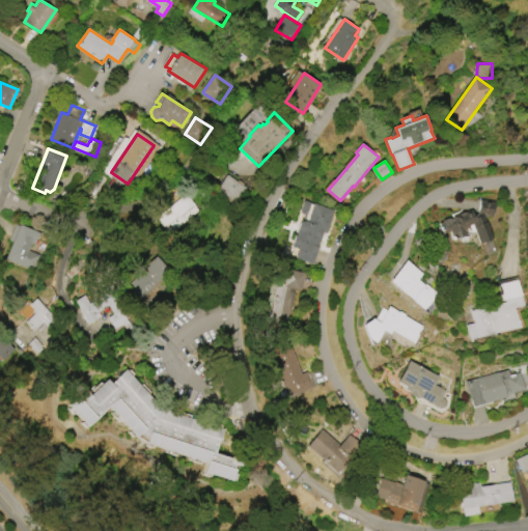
[(228,174),(248,188),(237,205),(223,196),(227,190),(221,186),(228,174)]
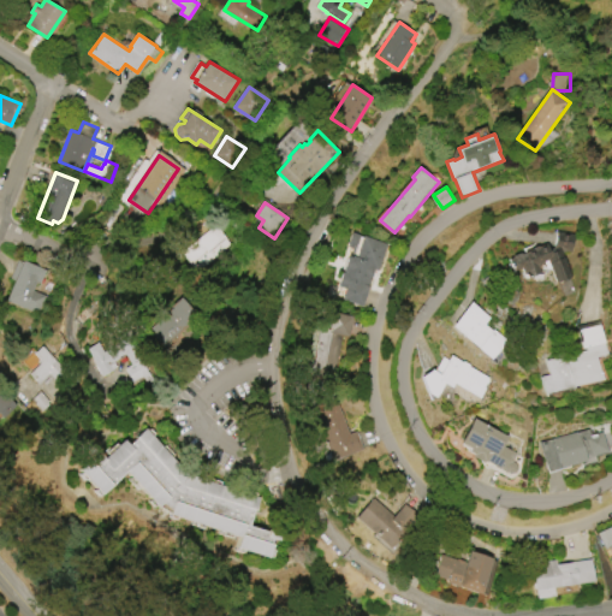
[(236,244),(202,271),(185,252),(219,224),(236,244)]
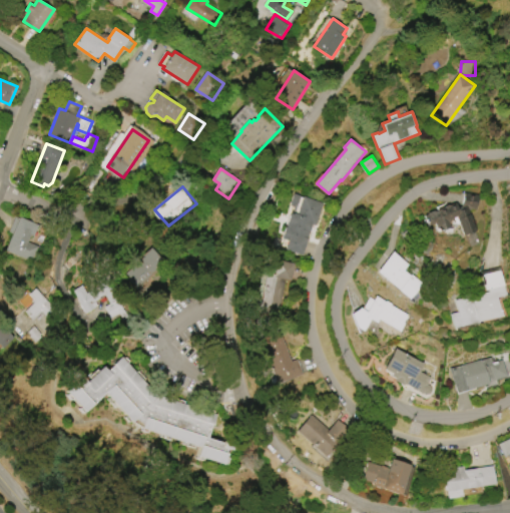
[(464,192),(479,195),(477,209),(471,208),(470,210),(477,230),(465,235),(458,217),(454,218),(451,222),(452,226),(439,232),(436,223),(432,225),(427,213),(445,206),(444,205),(449,204),(449,205),(456,203),(458,207),(462,206),(464,192)]
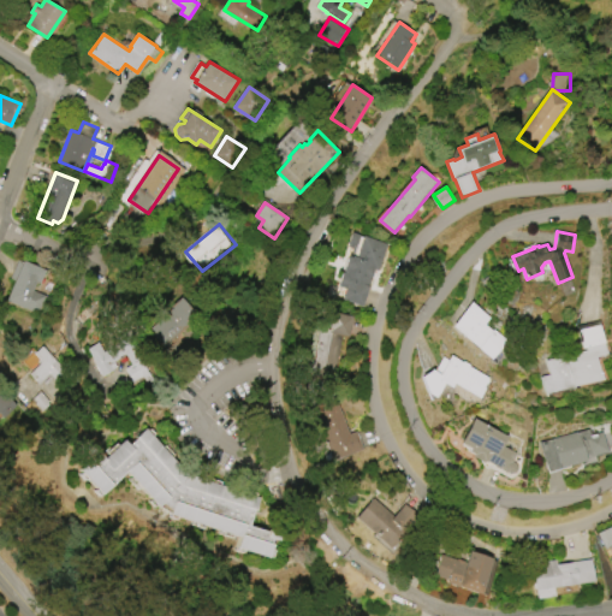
[(362,236),(364,237),(366,236),(391,244),(381,271),(378,270),(366,307),(344,300),(348,288),(339,285),(349,256),(354,258),(356,248),(350,247),(355,232),(363,235),(362,236)]
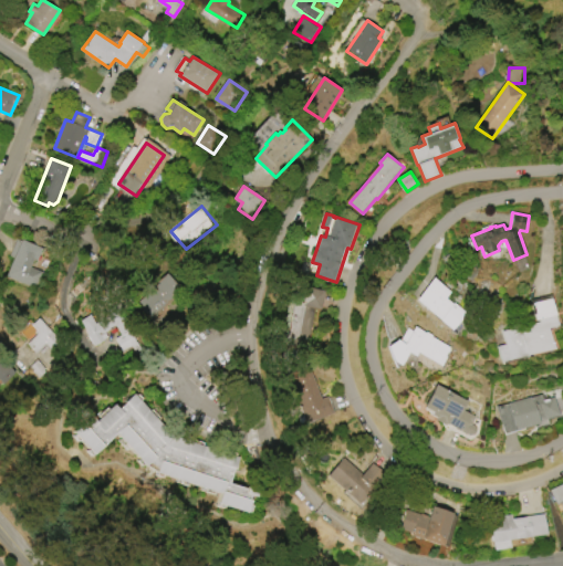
[(12,255),(20,239),(23,241),(23,239),(44,248),(40,261),(37,260),(33,268),(45,272),(39,289),(9,275),(17,258),(12,255)]
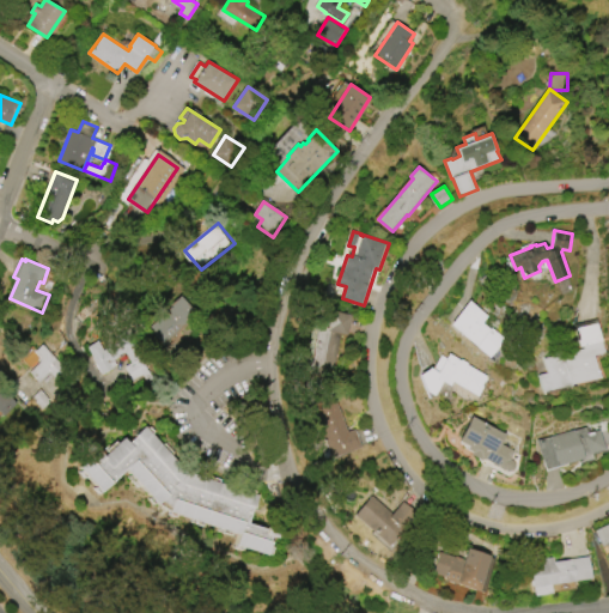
[(166,311),(183,296),(199,314),(188,323),(188,325),(162,350),(146,332),(166,313),(166,311)]
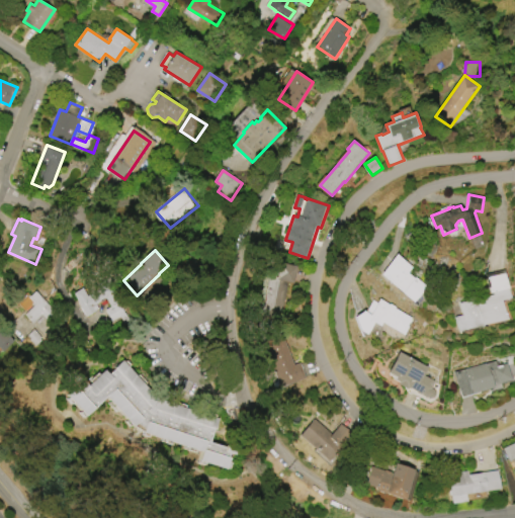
[(417,277),(428,285),(415,301),(381,274),(398,254),(414,267),(409,272),(416,278),(417,277)]
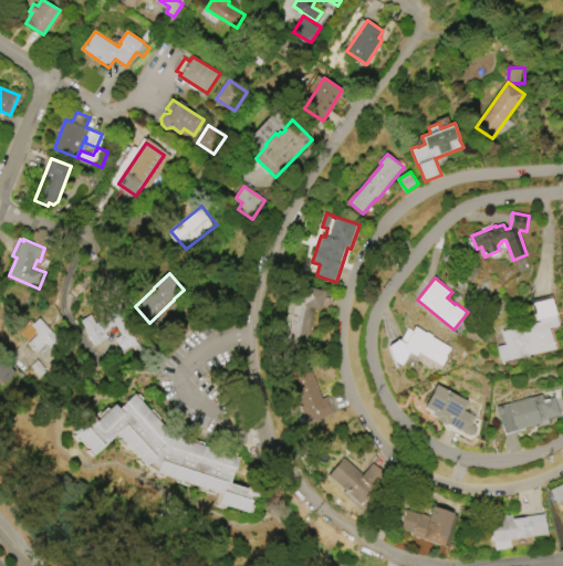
[(308,286),(327,291),(323,310),(318,308),(308,357),(284,353),(295,301),(304,303),(308,286)]
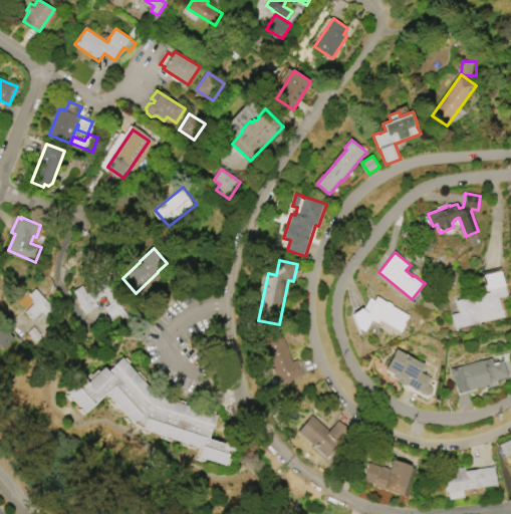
[(484,271),(502,267),(508,295),(500,297),(505,317),(458,329),(454,314),(461,312),(458,300),(492,292),(492,290),(488,291),(484,271)]
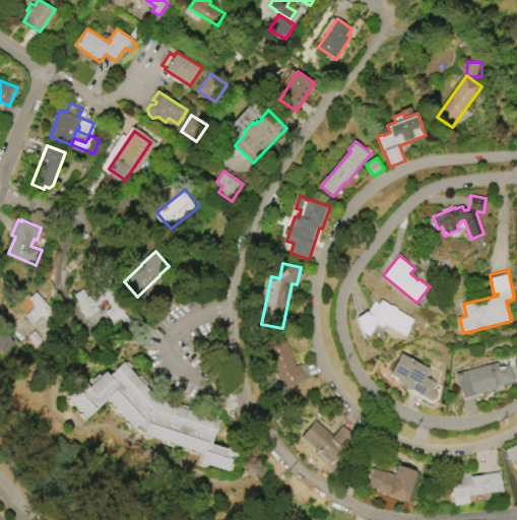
[(89,318),(74,295),(83,288),(89,297),(103,288),(101,284),(110,279),(131,313),(115,323),(108,311),(114,307),(109,299),(99,305),(102,310),(89,318)]
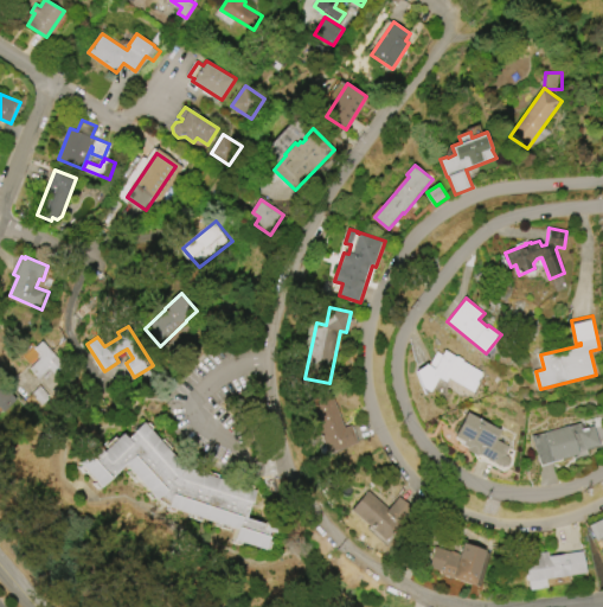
[(43,340),(68,366),(58,376),(52,369),(42,378),(31,368),(33,364),(21,352),(30,344),(38,353),(39,352),(34,347),(43,340)]
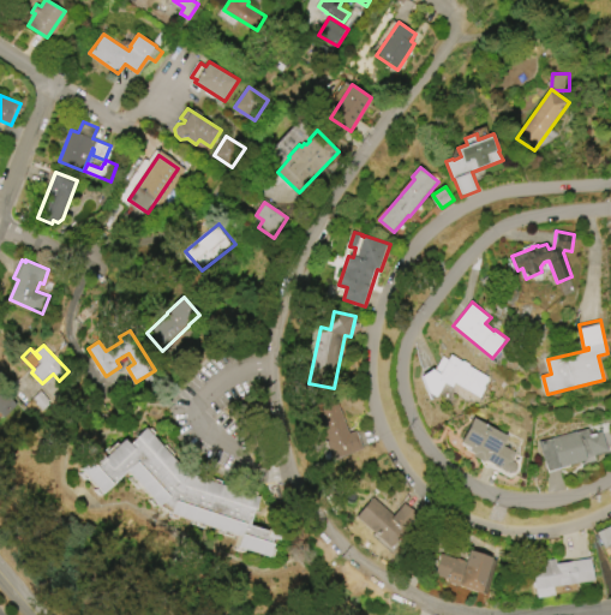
[(433,370),(441,375),(443,371),(438,368),(444,357),(450,359),(453,354),(491,377),(485,387),(486,388),(480,398),(455,382),(453,387),(445,382),(437,396),(430,392),(421,376),(433,370)]
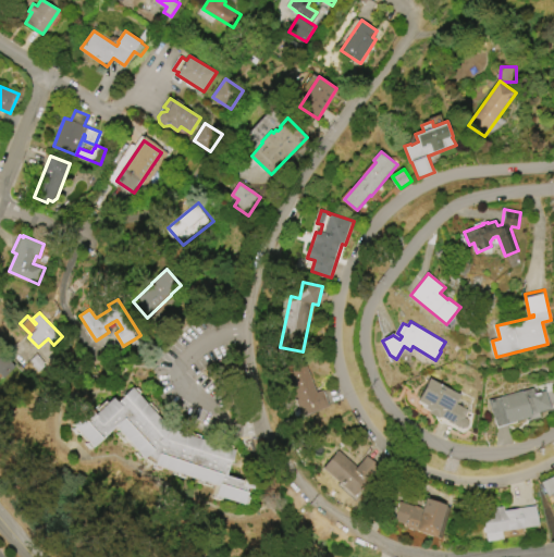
[(0,384),(16,368),(0,353),(0,384)]
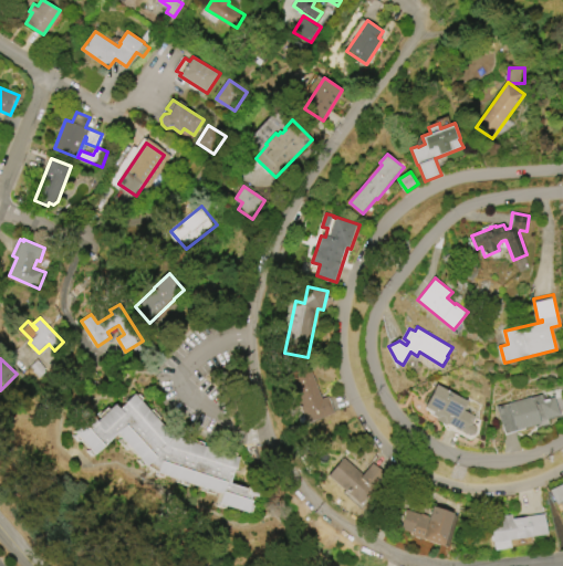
[(39,359),(50,370),(42,378),(31,367),(39,359)]
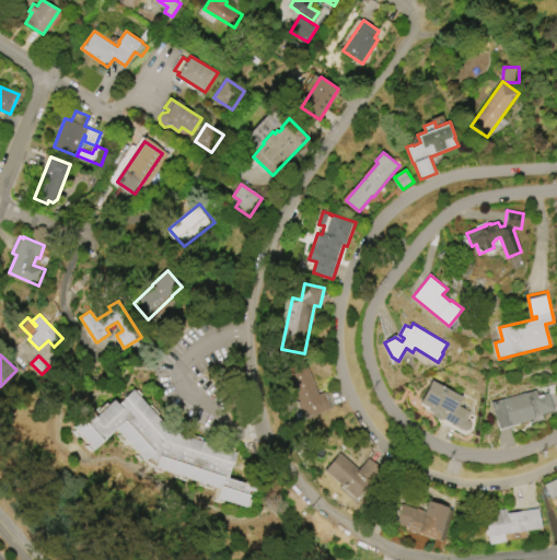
[(303,418),(287,372),(309,364),(318,394),(326,392),(333,408),(303,418)]
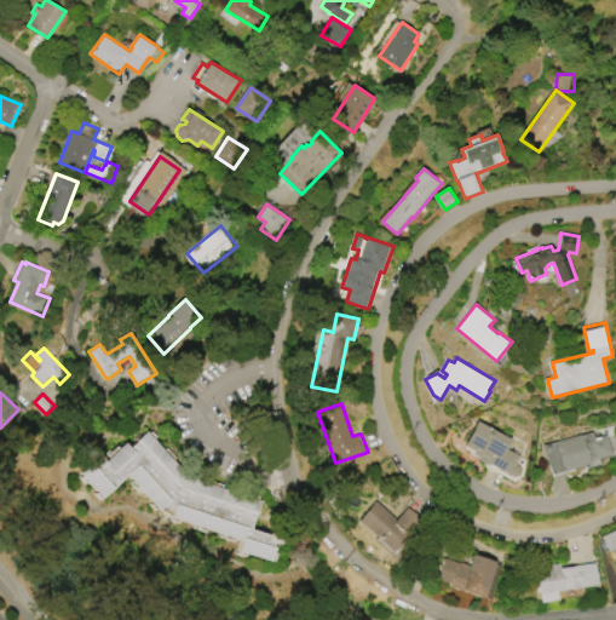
[(479,422),(512,438),(511,441),(513,442),(508,449),(522,455),(517,465),(522,466),(522,471),(519,476),(514,476),(489,463),(488,465),(478,459),(481,457),(472,453),(473,451),(466,446),(479,422)]
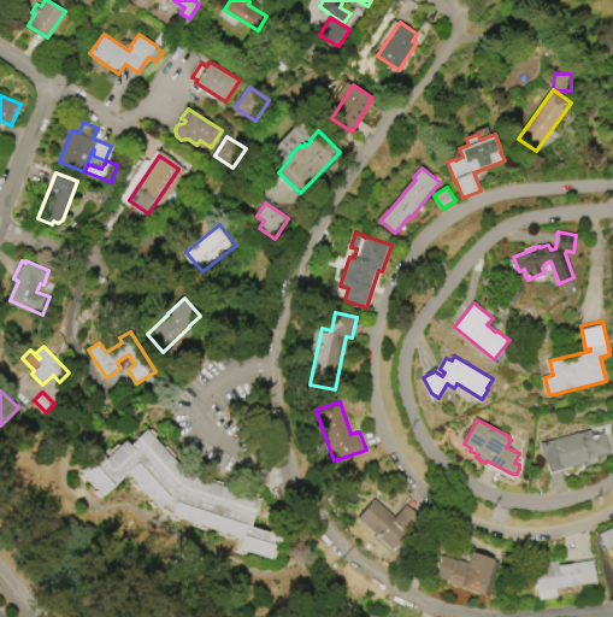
[(190,476),(261,498),(252,527),(271,533),(273,524),(283,528),(280,539),(276,538),(270,557),(239,547),(242,538),(171,515),(172,511),(163,504),(160,506),(128,471),(104,494),(81,470),(100,452),(106,458),(127,440),(131,445),(147,429),(190,476)]
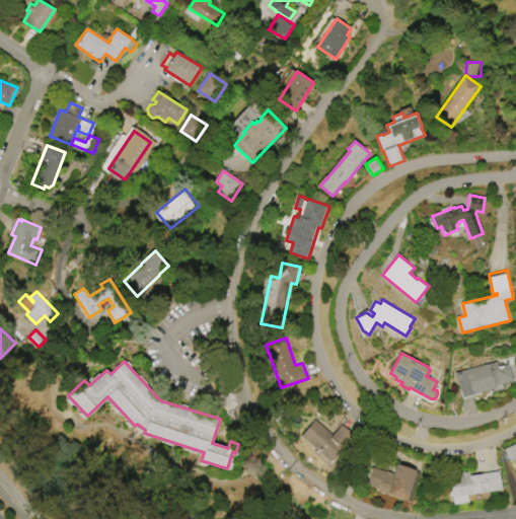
[(510,364),(514,380),(498,384),(497,382),(496,383),(497,388),(461,396),(456,373),(469,370),(468,369),(499,362),(500,366),(510,364)]
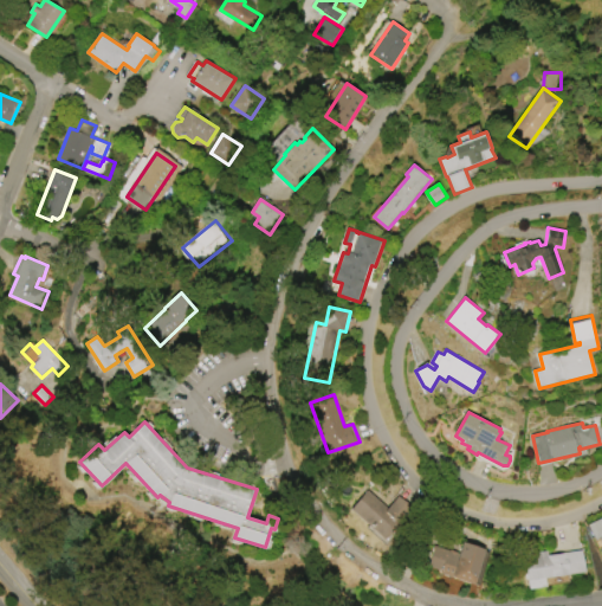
[(351,511),(369,490),(389,508),(400,496),(415,510),(387,542),(351,511)]
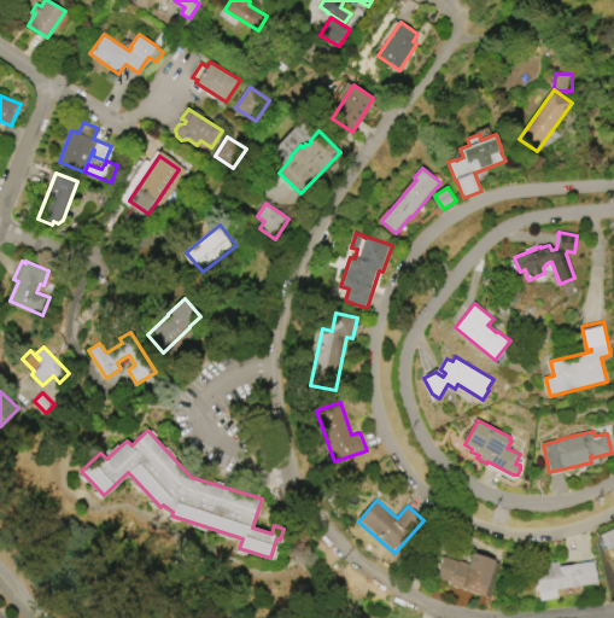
[(613,553),(612,549),(608,552),(601,535),(613,529),(613,553)]
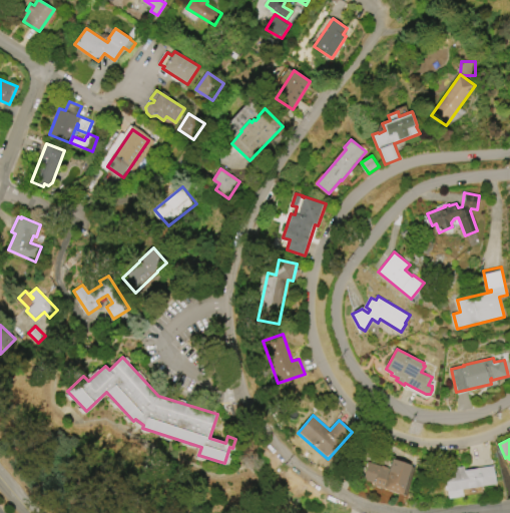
[(392,458),(411,464),(400,495),(373,485),(374,482),(363,478),(369,461),(389,469),(392,458)]
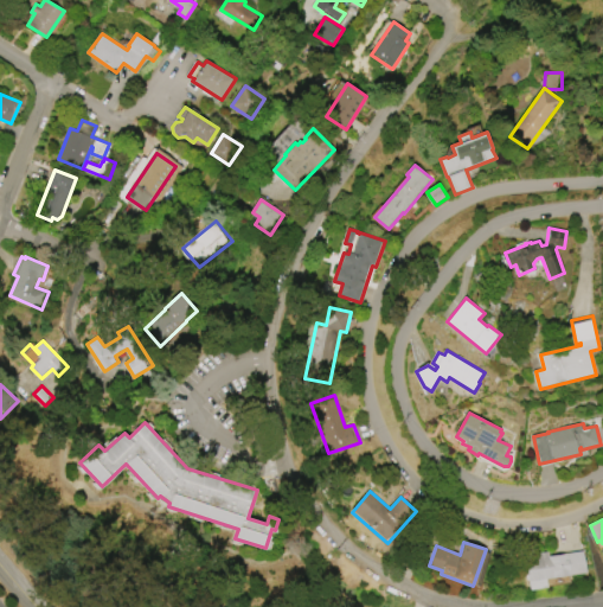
[(546,579),(549,587),(531,590),(525,555),(550,551),(550,556),(583,550),(588,573),(569,576),(569,575),(546,579)]
